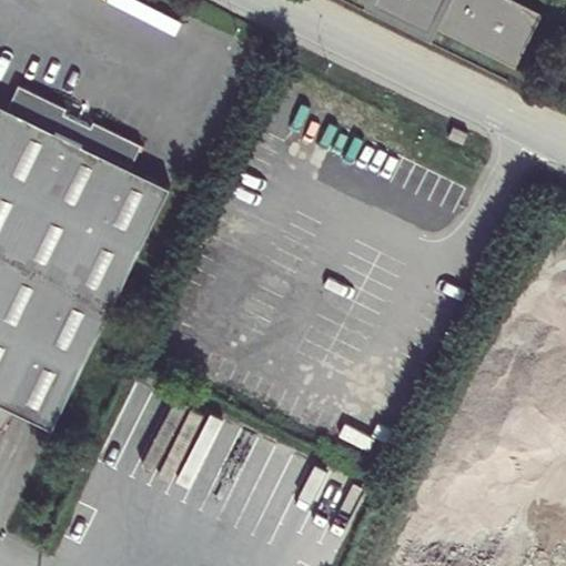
[(374,0),(372,4),(426,32),(431,26),(514,68),(541,14),(511,0),(374,0)]
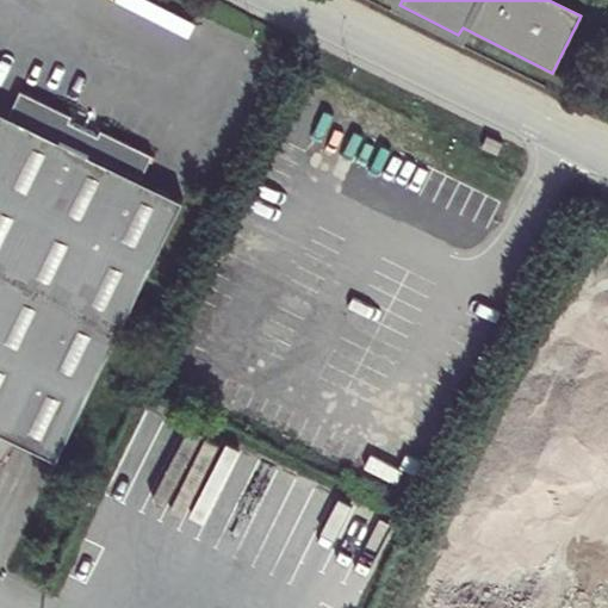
[(0,271),(119,334),(182,200),(140,180),(152,155),(100,132),(97,138),(67,125),(70,117),(19,92),(7,117),(0,112),(0,271)]
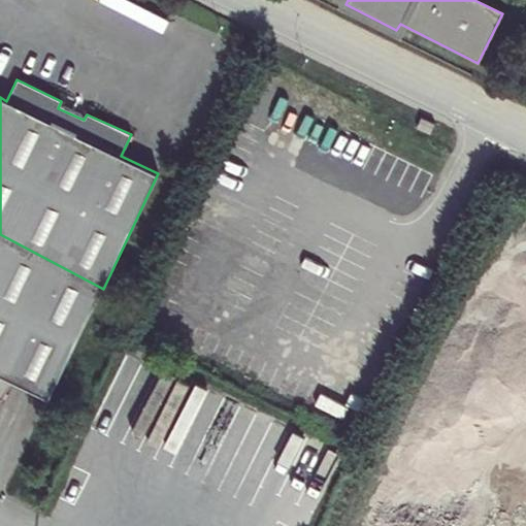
[(415,129),(429,134),(433,125),(420,119),(415,129)]
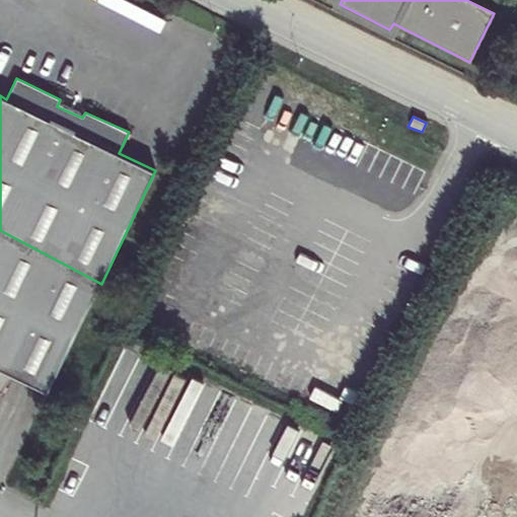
[(0,394),(3,395),(12,374),(50,391),(101,284),(0,230),(0,394)]
